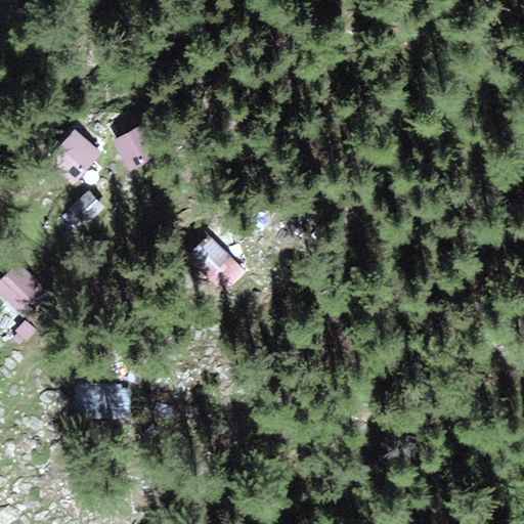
[(141,125),(113,140),(128,169),(157,155),(141,125)]
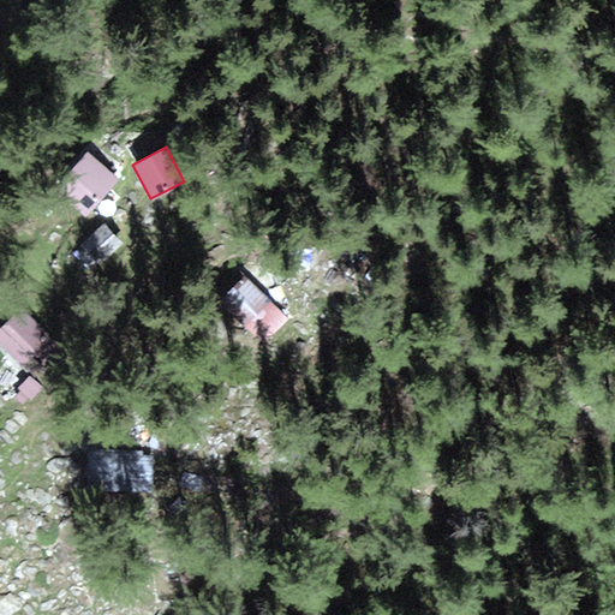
[(120,179),(88,151),(55,190),(88,216),(120,179)]
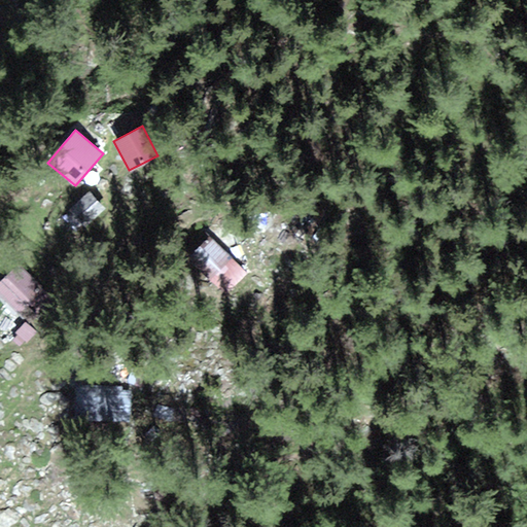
[(104,209),(90,191),(69,208),(84,225),(104,209)]
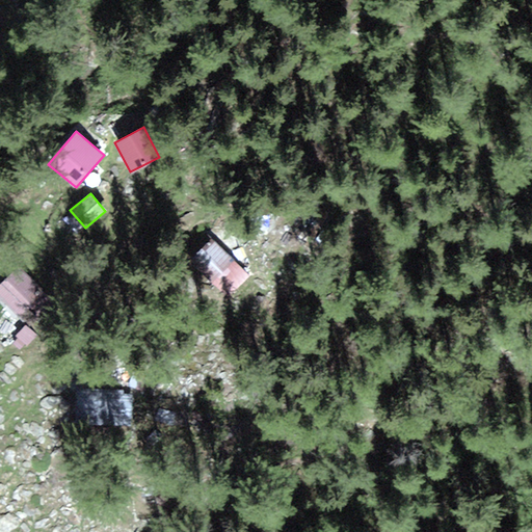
[(234,260),(212,238),(195,256),(217,276),(234,260)]
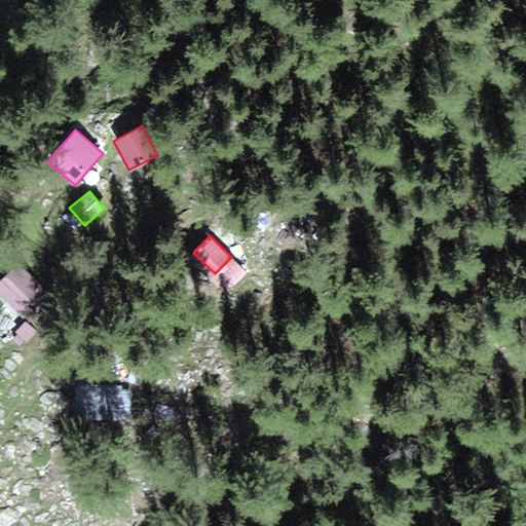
[(19,262),(0,279),(0,292),(24,316),(47,293),(19,262)]
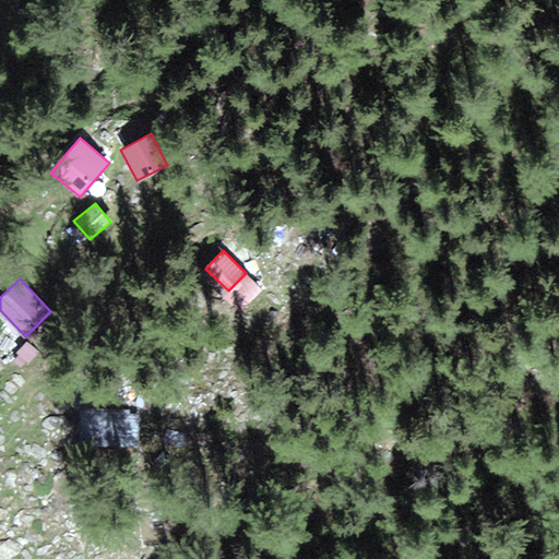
[(90,438),(139,438),(140,407),(90,407),(90,438)]
